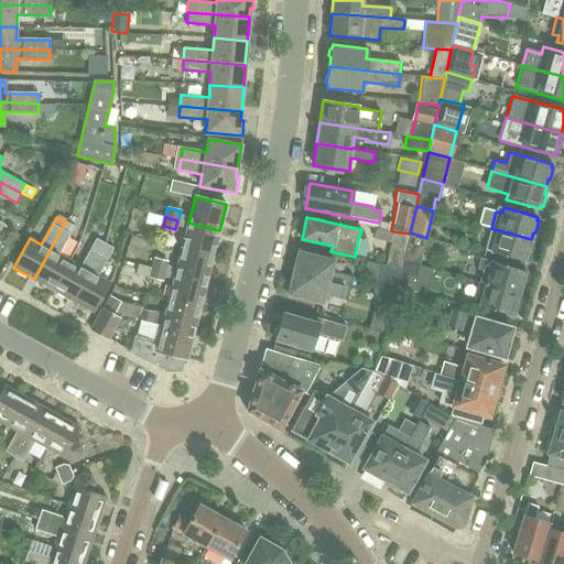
[(60,255),(69,236),(75,227),(65,221),(34,279),(53,290),(69,260),(60,255)]
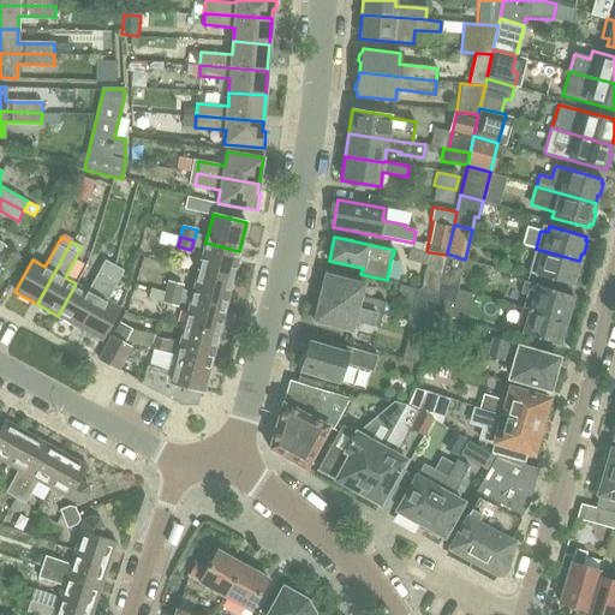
[(232,279),(239,251),(206,243),(198,270),(232,279)]
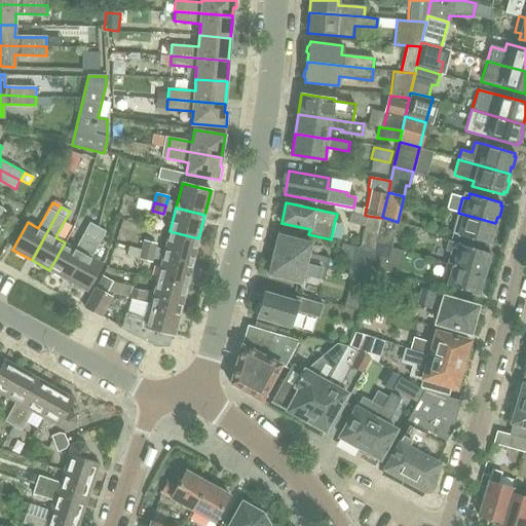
[(493,230),(495,223),(458,213),(454,228),(459,230),(458,235),(489,243),(490,240),(492,241),(495,230),(493,230)]
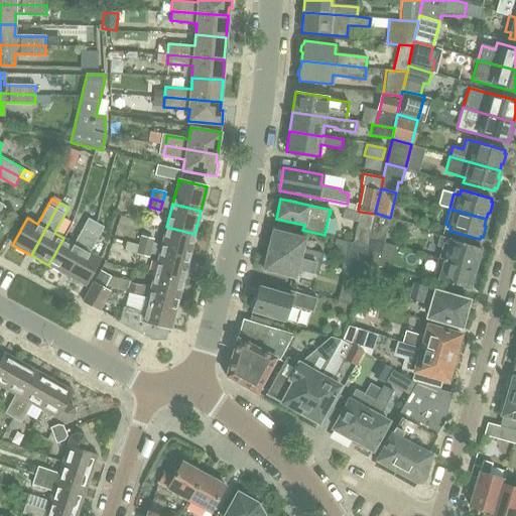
[(368,246),(369,238),(375,214),(361,212),(354,242),(368,246)]
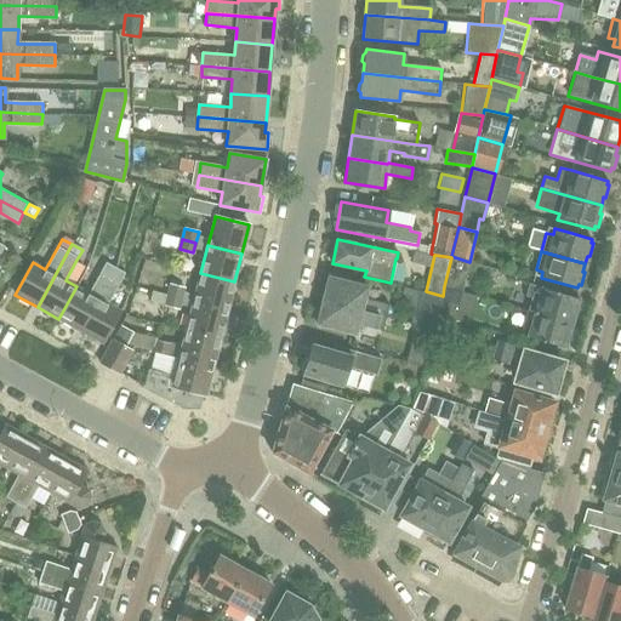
[(473,262),(469,262),(451,256),(451,257),(444,286),(463,292),(466,278),(469,279),(473,262)]
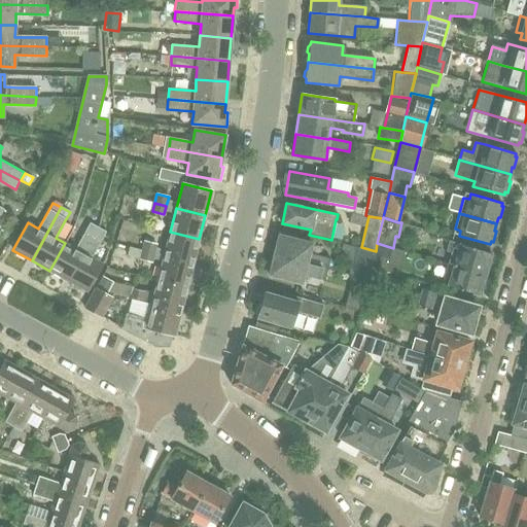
[(68,281),(98,227),(90,223),(75,249),(65,243),(49,271),(68,281)]
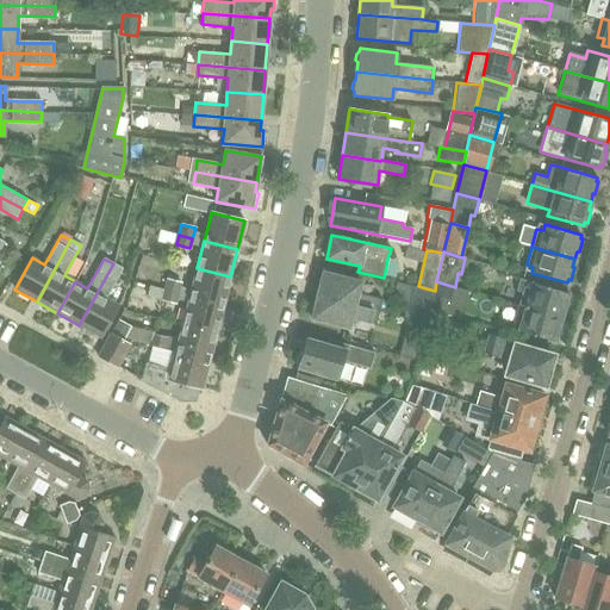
[(106,299),(118,278),(123,269),(113,263),(79,325),(100,337),(118,305),(106,299)]
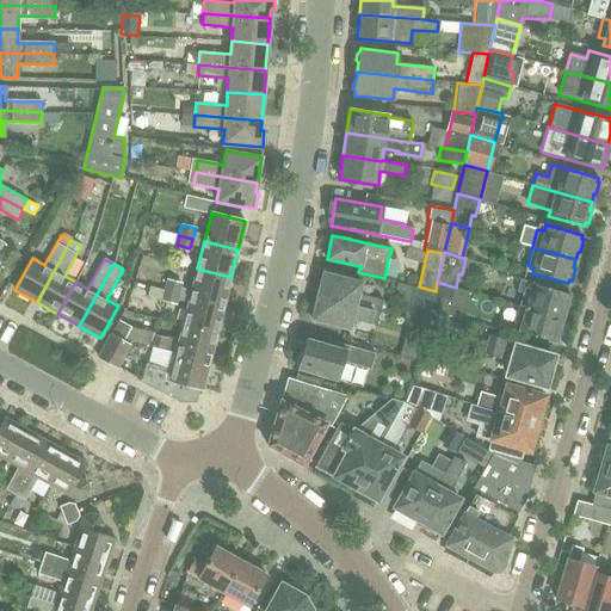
[(223,304),(230,277),(197,269),(190,296),(223,304)]
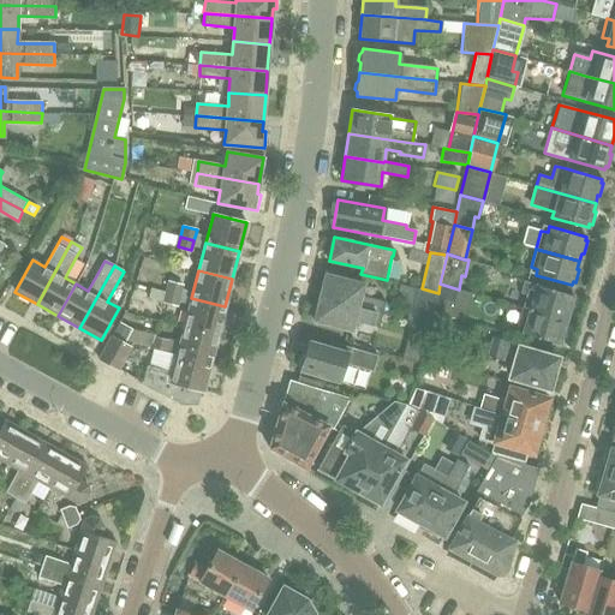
[(320,298),(382,314),(386,302),(360,294),(364,284),(326,274),(324,279),(321,280),(320,286),(322,290),(320,298)]
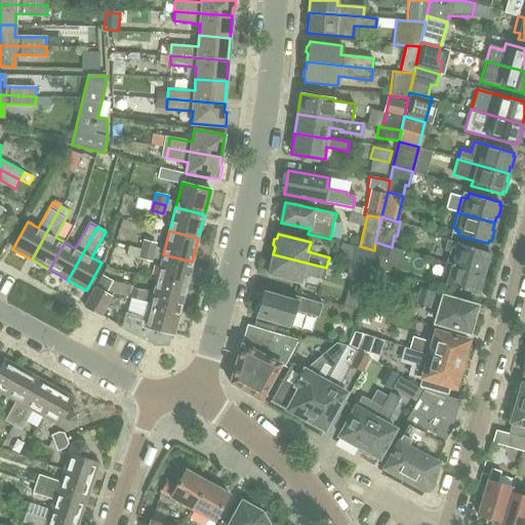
[(142,249),(153,252),(156,243),(144,240),(142,249)]
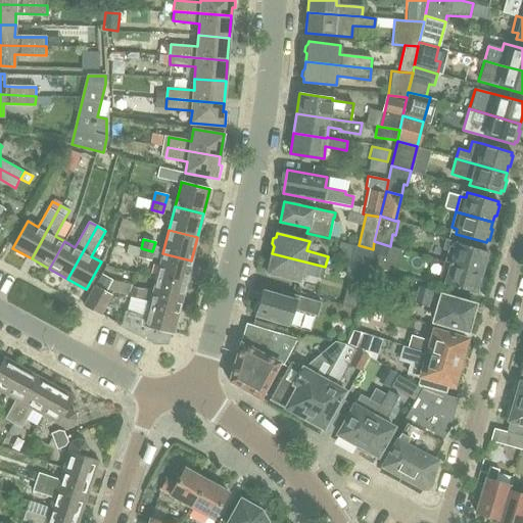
[(487,251),(457,242),(445,239),(442,251),(447,252),(444,262),(481,272),(483,265),(485,266),(488,254),(486,254),(487,251)]
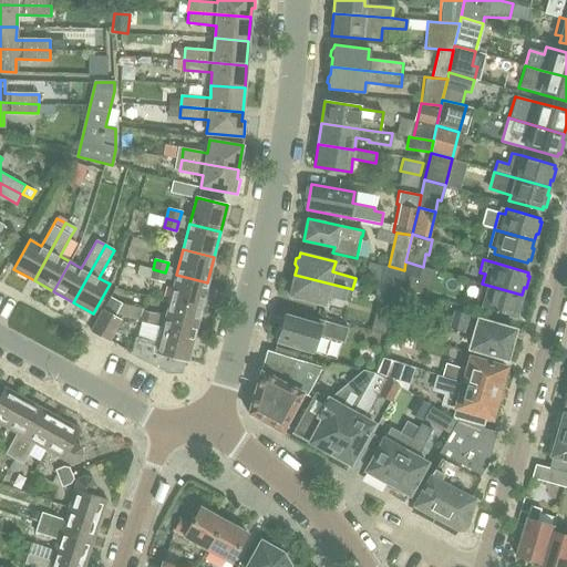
[(416,294),(423,267),(405,261),(404,270),(400,288),(416,294)]
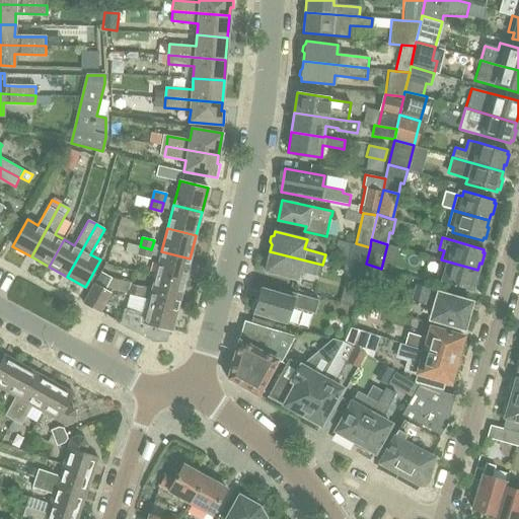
[(151,249),(140,246),(128,243),(126,251),(149,257),(151,249)]
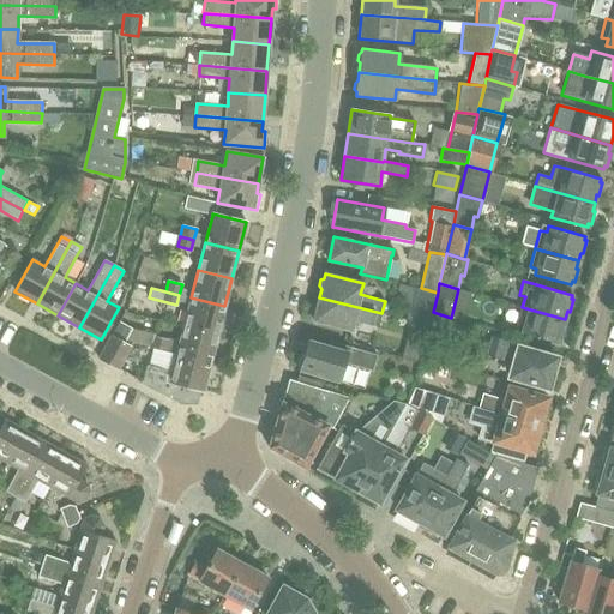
[(438,293),(421,288),(419,288),(411,319),(429,324),(433,312),(438,293)]
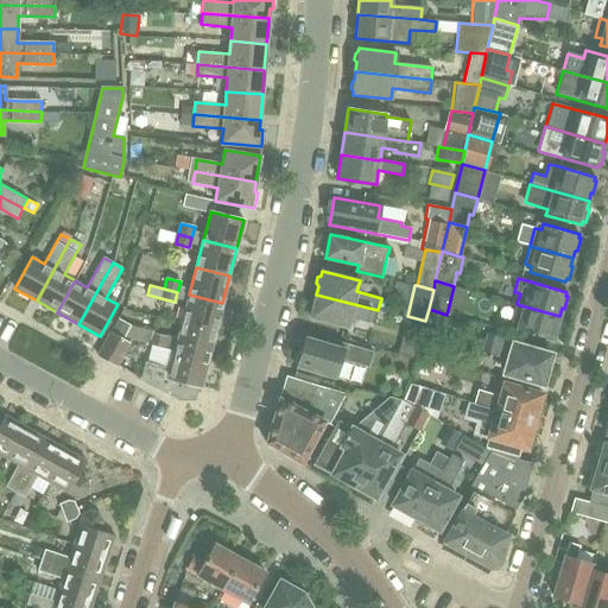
[(216,331),(222,303),(189,295),(182,322),(216,331)]
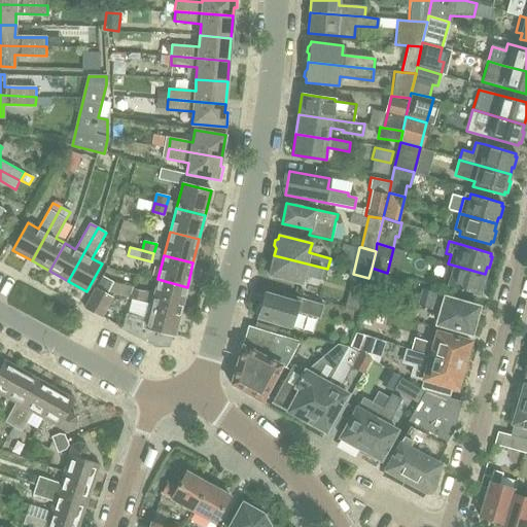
[(324,279),(327,269),(274,255),(272,262),(270,264),(268,270),(270,272),(269,275),(302,283),(304,274),(324,279)]
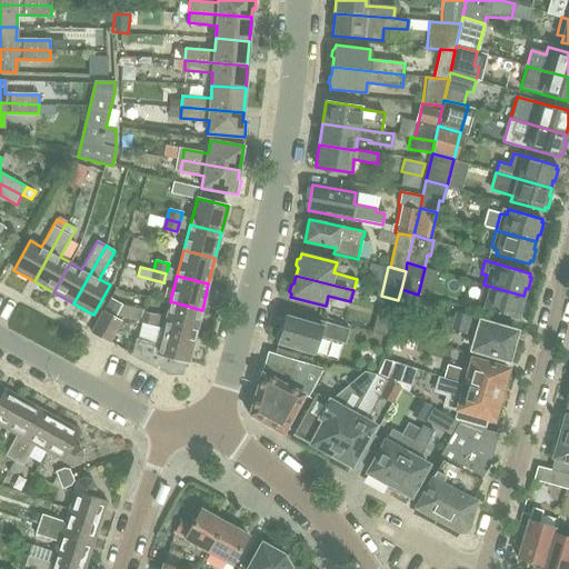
[(521,303),(523,296),(483,285),(479,301),(486,303),(483,309),(517,318),(518,315),(520,316),(523,303),(521,303)]
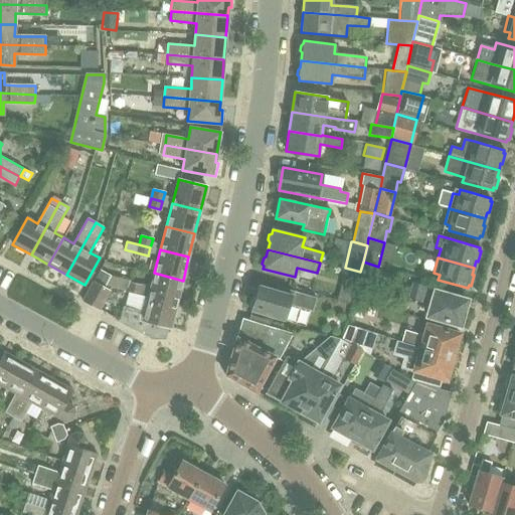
[(367,264),(363,263),(361,272),(360,275),(368,277),(370,278),(371,273),(373,265),(367,264)]
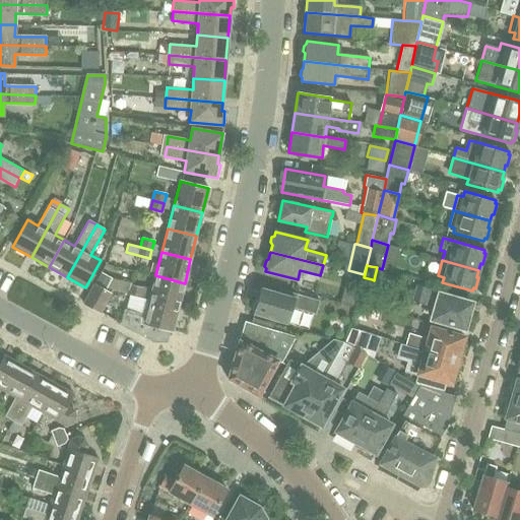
[(356,308),(364,274),(348,270),(340,303),(356,308)]
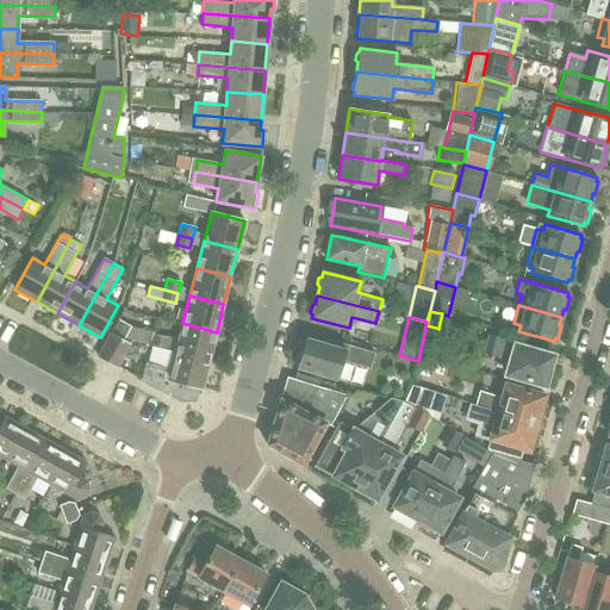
[(118,319),(111,334),(124,342),(132,328),(118,319)]
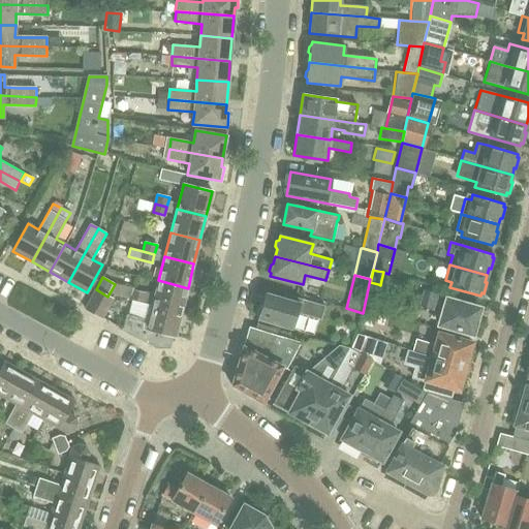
[(182,312),(188,288),(158,280),(152,305),(182,312)]
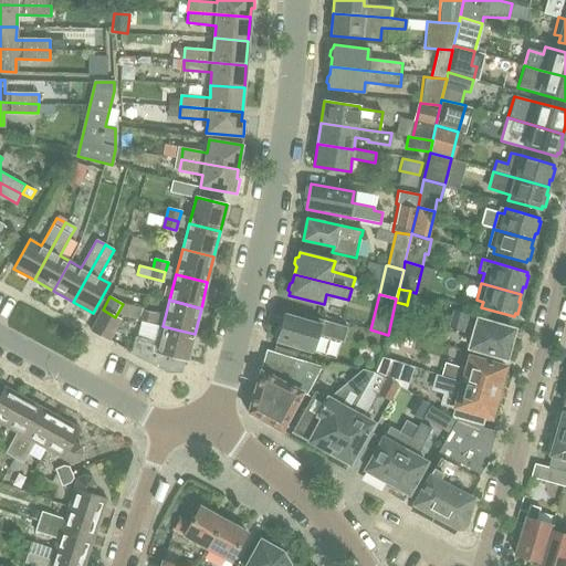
[(121,320),(115,317),(103,310),(91,331),(108,341),(121,320)]
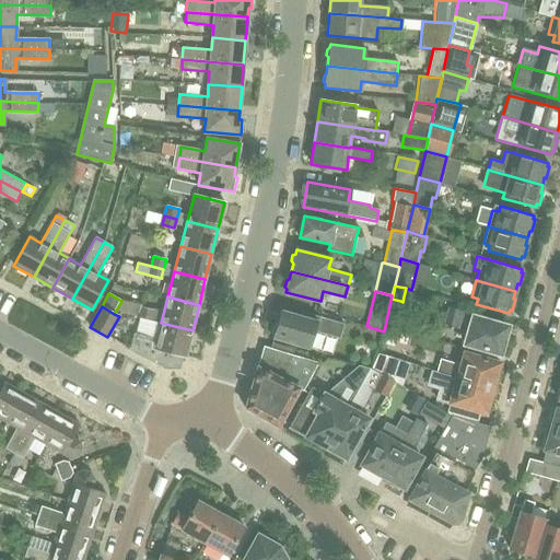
[(508,326),(487,321),(474,317),(475,313),(448,306),(444,325),(468,331),(464,343),(500,354),(501,350),(503,351),(505,341),(503,340),(508,326)]
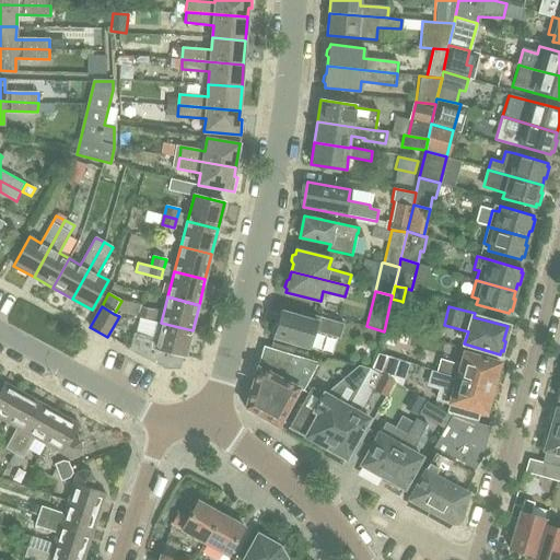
[(138,316),(151,319),(161,323),(163,313),(140,307),(138,316)]
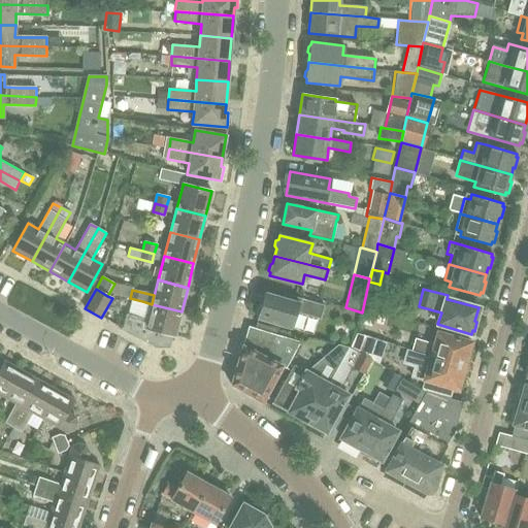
[(285,294),(284,298),(265,292),(262,304),(259,306),(257,311),(259,315),(257,319),(291,329),(296,311),(320,319),(324,305),(285,294)]
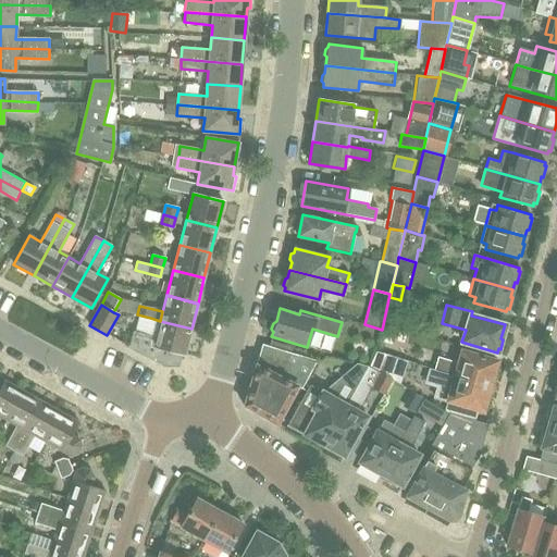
[(184,355),(192,329),(160,321),(156,337),(133,331),(130,347),(162,364),(168,367),(178,367),(182,354),(184,355)]
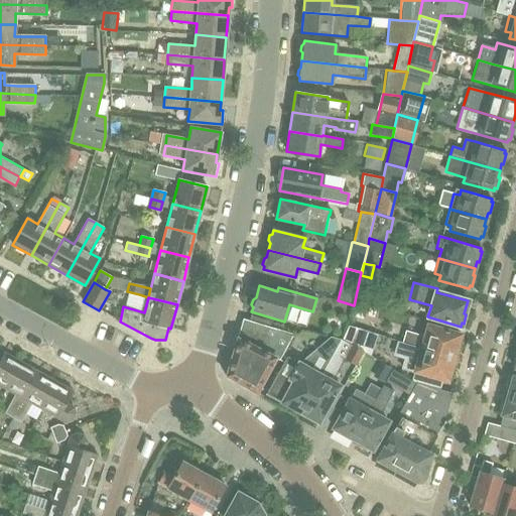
[(363,319),(367,305),(366,305),(361,304),(362,301),(362,300),(355,299),(351,315),(351,316),(363,319)]
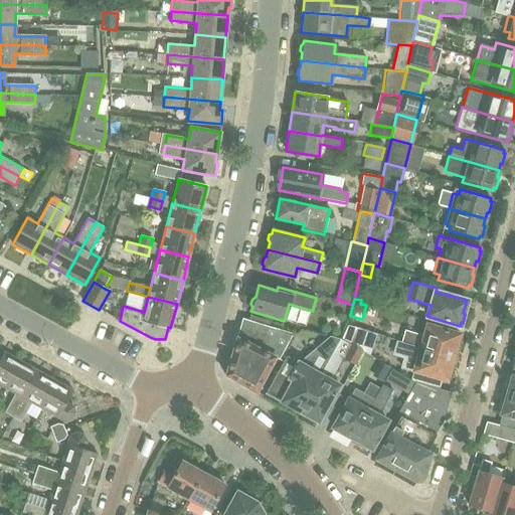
[(279,359),(293,333),(242,318),(225,375),(255,392),(265,376),(265,377),(270,367),(275,357),(279,359)]
